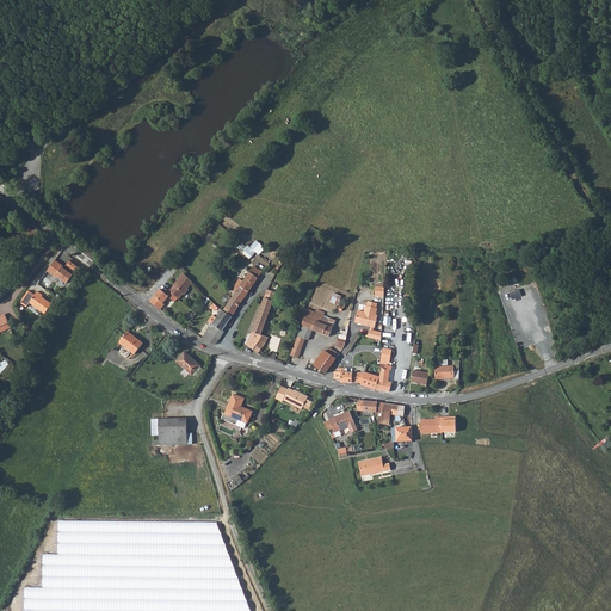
[(255,252),(260,254),(266,247),(257,239),(250,247),(242,242),(238,248),(251,258),(255,252)]
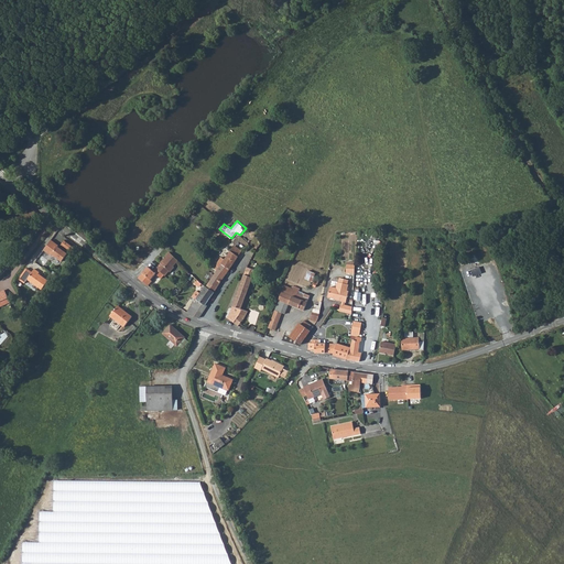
[(60,246),(52,240),(44,250),(52,256),(53,255),(63,261),(68,253),(58,247),(60,246)]
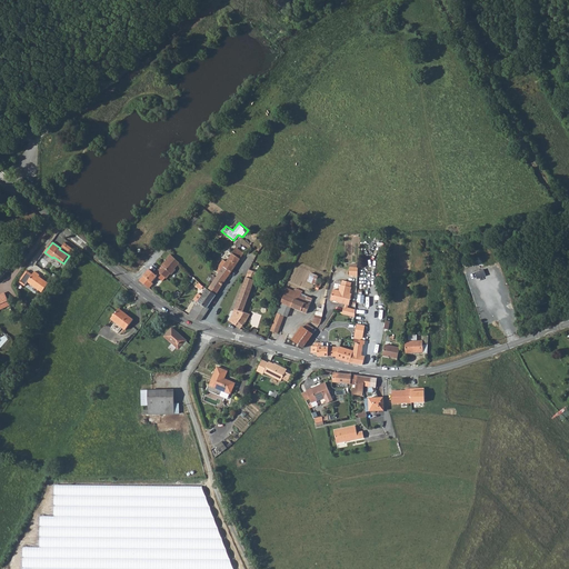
[(62,247),(72,253),(76,249),(66,242),(62,247)]
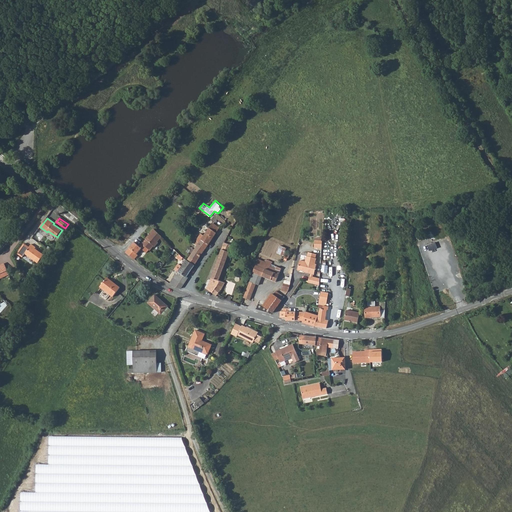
[(211,224),(208,229),(215,234),(218,228),(211,224)]
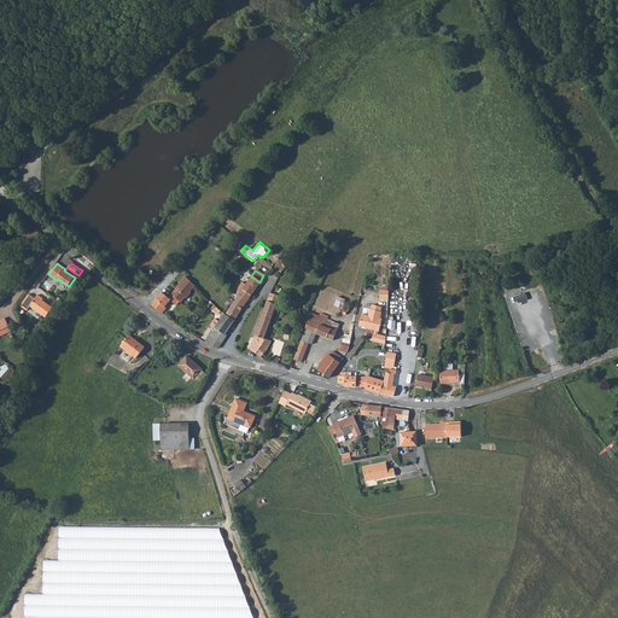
[(242,283),(238,287),(235,291),(239,293),(228,310),(237,316),(239,313),(260,283),(251,277),(245,285),(242,283)]
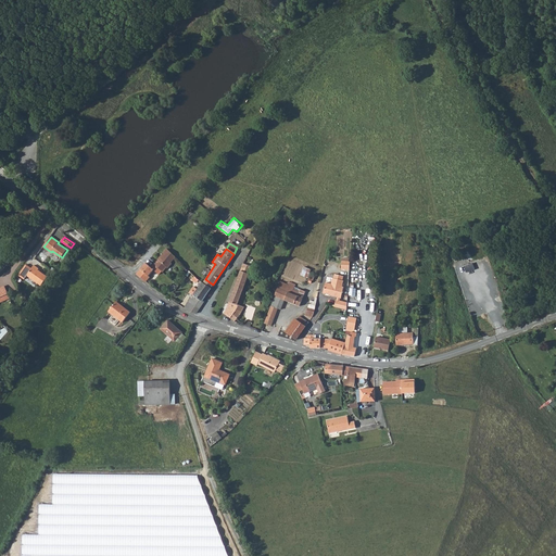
[(153,265),(160,272),(162,273),(166,268),(167,269),(171,264),(169,263),(175,257),(165,250),(156,261),(158,261),(153,265)]
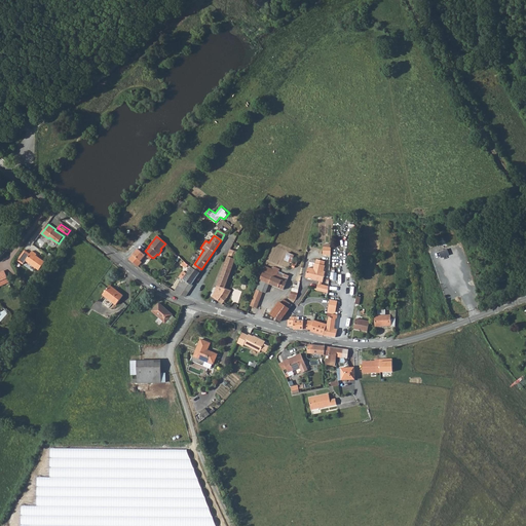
[(149,260),(151,257),(145,251),(142,254),(137,250),(127,261),(138,268),(141,263),(140,262),(144,256),(149,260)]
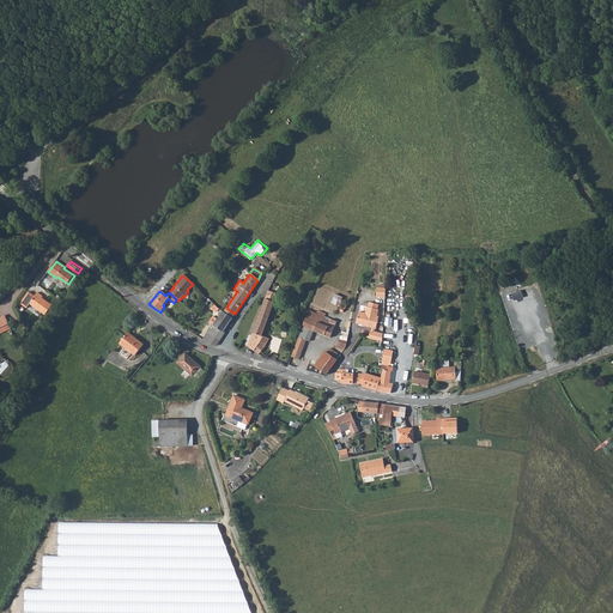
[(277,295),(268,291),(255,326),(247,347),(254,351),(259,345),(265,347),(269,339),(262,337),(277,295)]
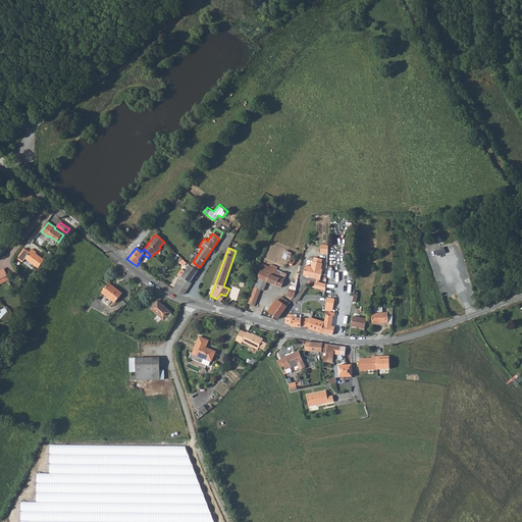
[(32,250),(24,259),(39,268),(45,260),(36,254),(37,253),(32,250)]
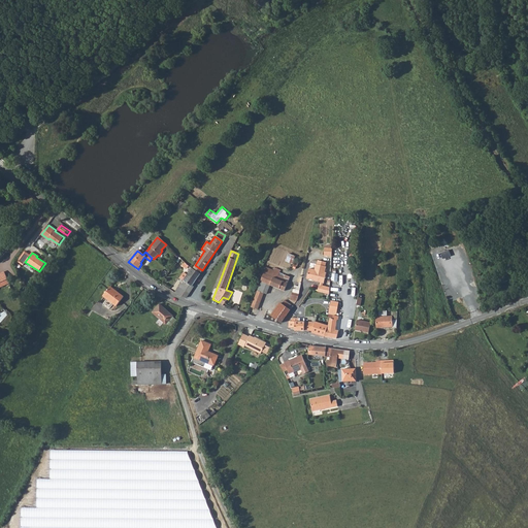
[(285,262),(294,265),(296,266),(299,260),(299,258),(289,254),(288,254),(285,262)]
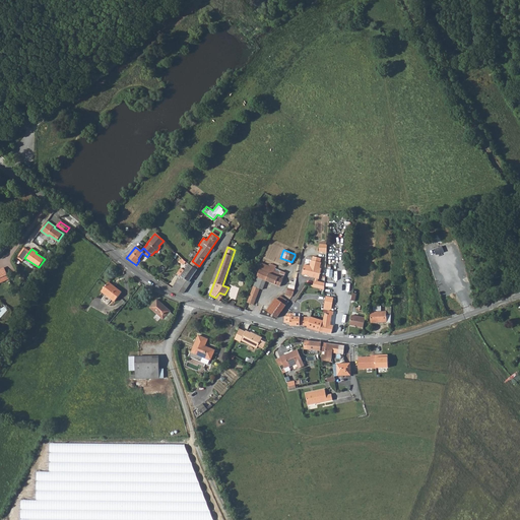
[(199,266),(192,261),(189,265),(196,270),(199,266)]
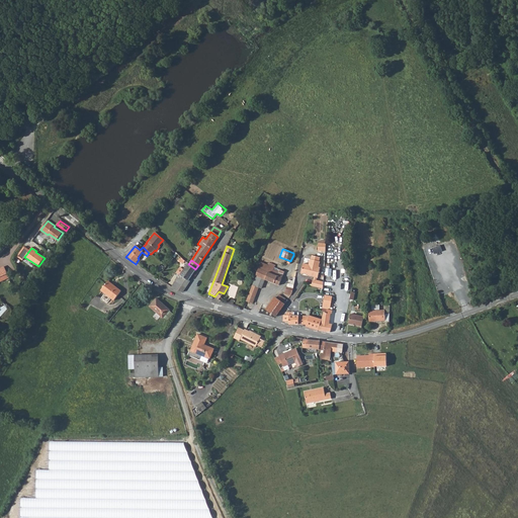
[(319,267),(320,262),(311,260),(310,265),(305,264),(303,274),(309,275),(311,274),(313,275),(313,277),(315,277),(318,278),(321,268),(319,267)]
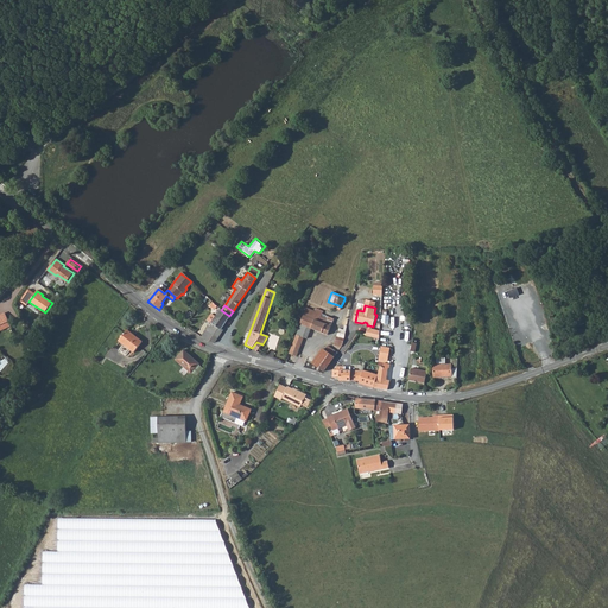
[(210,322),(201,337),(214,343),(222,330),(221,329),(229,316),(221,310),(220,309),(215,317),(211,315),(208,321),(210,322)]
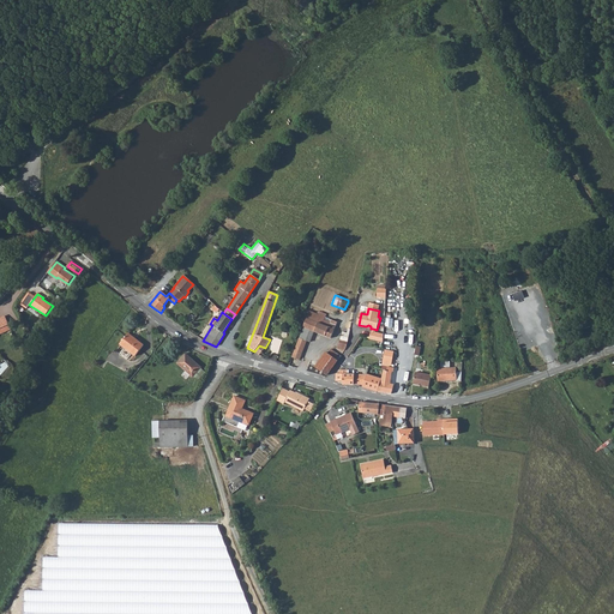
[(309,312),(307,315),(304,327),(293,359),(299,361),(306,342),(309,343),(314,332),(331,339),(337,321),(325,318),(326,314),(319,312),(318,315),(309,312)]
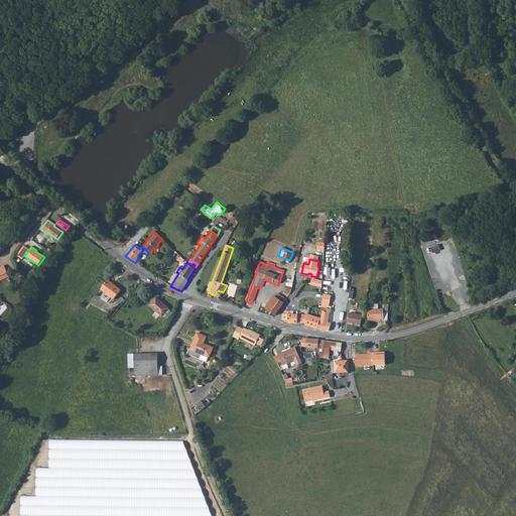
[(120,289),(107,279),(100,289),(113,299),(120,289)]
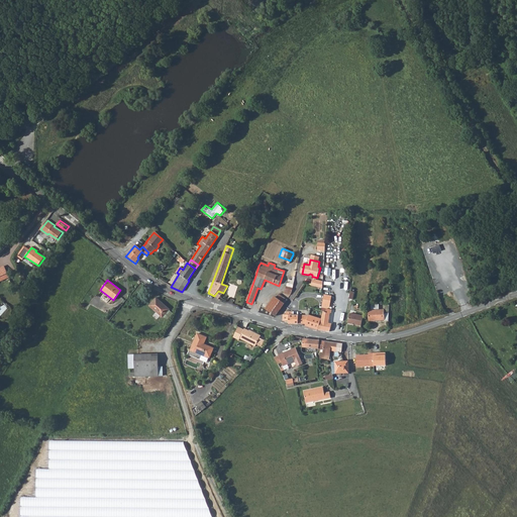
[(285,294),(290,296),(291,294),(292,290),(294,282),(294,280),(292,280),(292,282),(288,281),(285,294)]
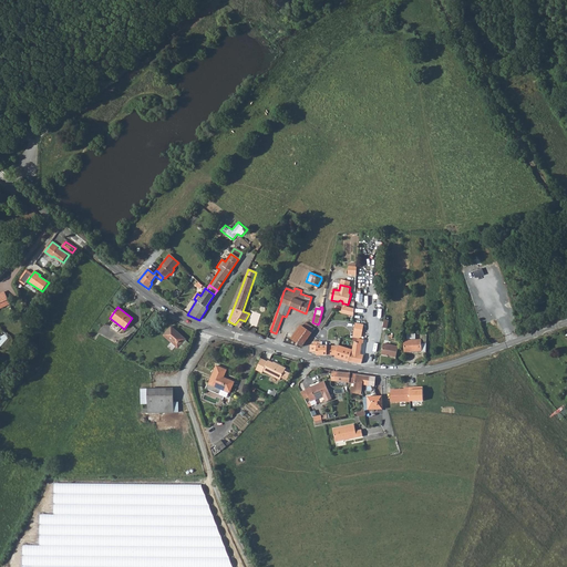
[(343,307),(341,313),(354,317),(354,309),(347,307),(344,307),(343,307)]
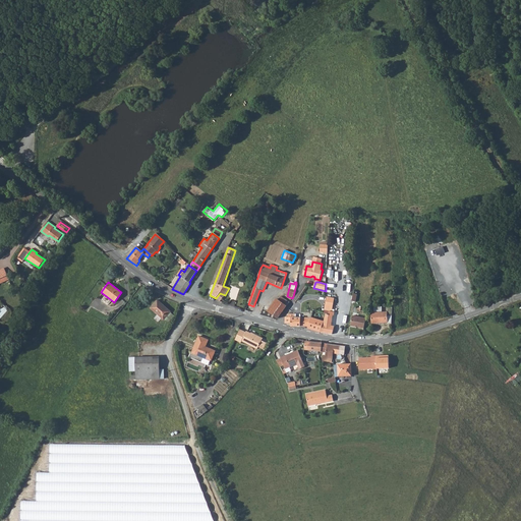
[(225,295),(220,293),(216,298),(220,302),(225,295)]
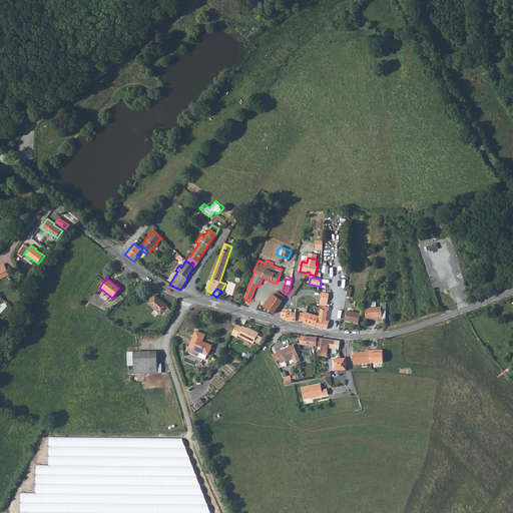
[(264,307),(274,314),(285,299),(277,293),(274,296),(273,295),(264,307)]
